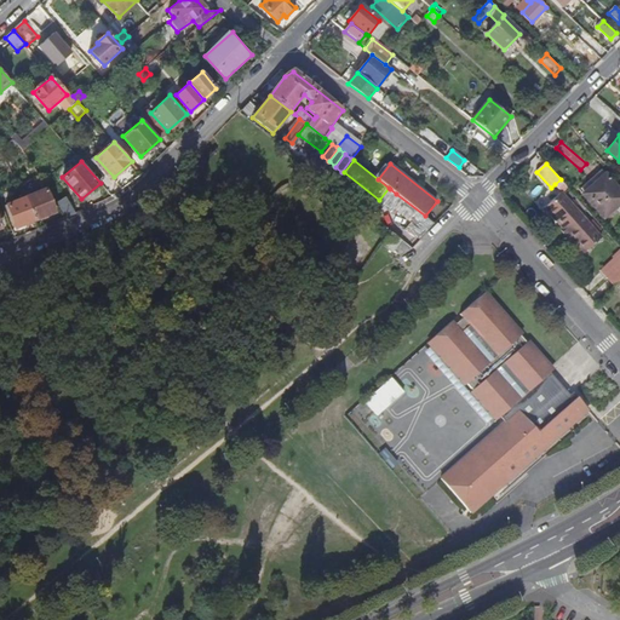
[(580,195),(602,173),(598,170),(577,190),(580,195)]
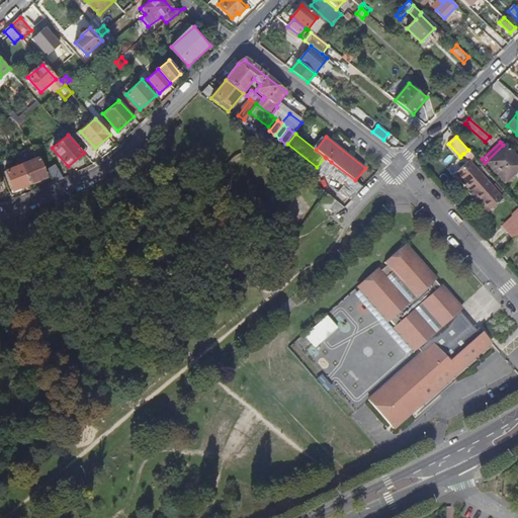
[(517,161),(503,145),(485,163),(502,181),(515,170),(517,173),(517,161)]
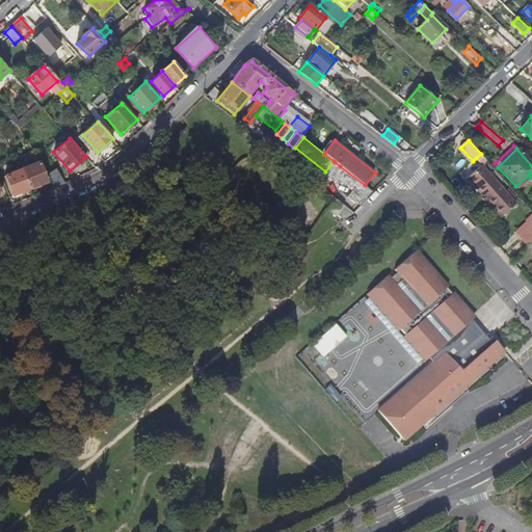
[(481,154),(476,158),(482,166),(487,161),(481,154)]
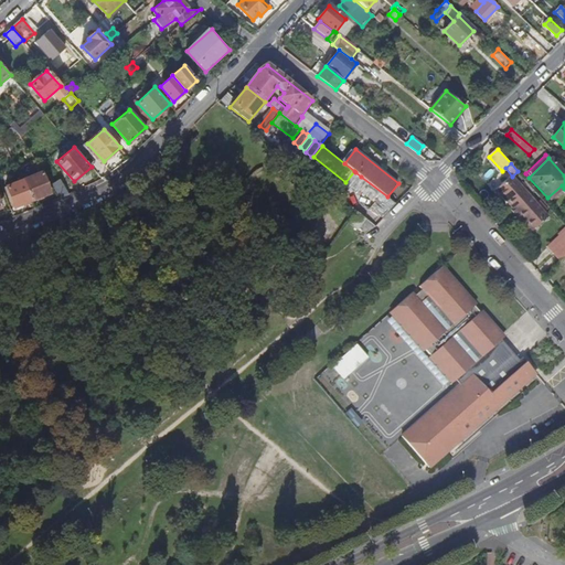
[(352,188),(361,177),(355,172),(347,184),(352,188)]
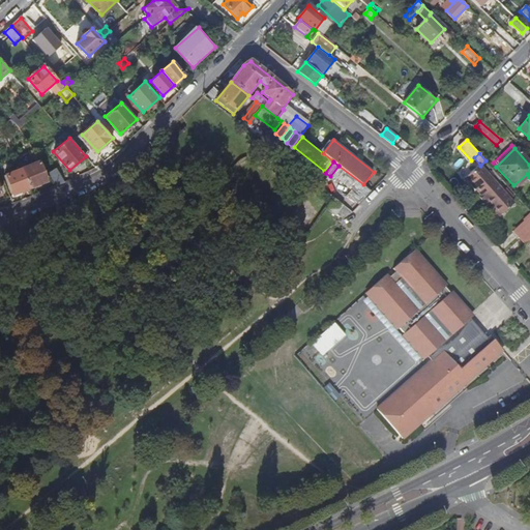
[(21,169),(28,188),(46,181),(38,163),(21,169)]
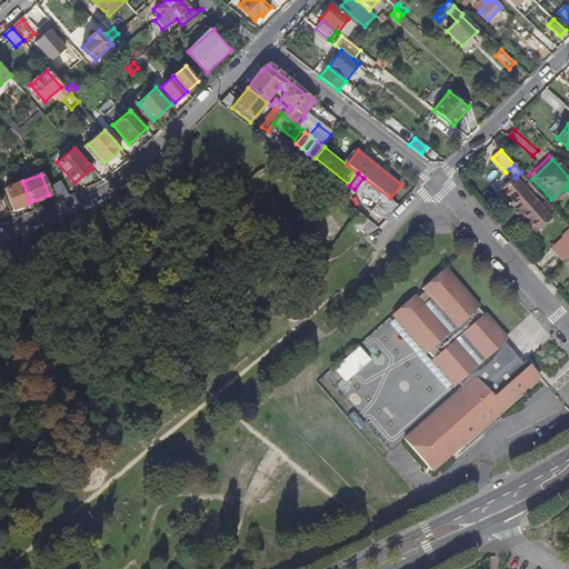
[(199,189),(203,192),(213,180),(209,176),(199,189)]
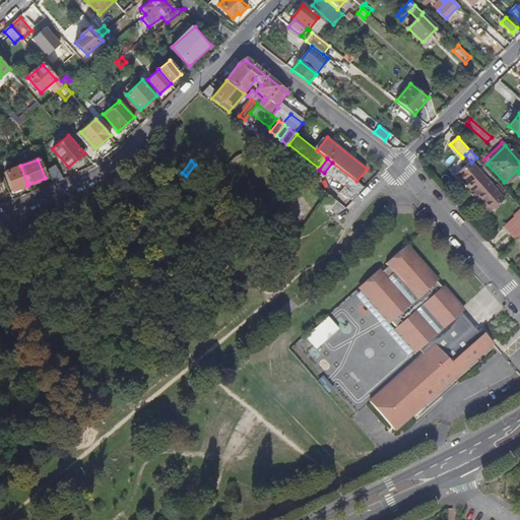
[(506,201),(471,163),(457,175),(492,213),(506,201)]
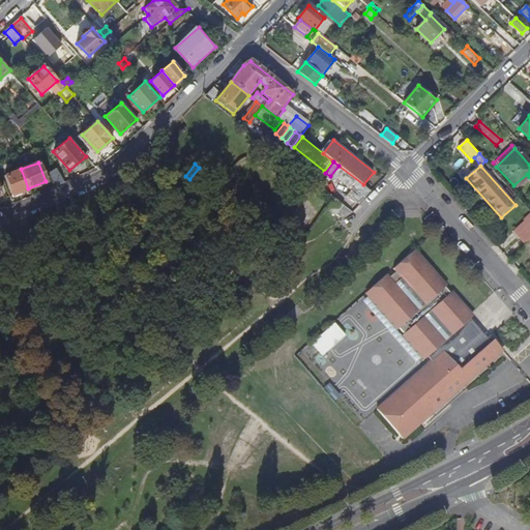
[(47,173),(55,186),(64,182),(56,168),(47,173)]
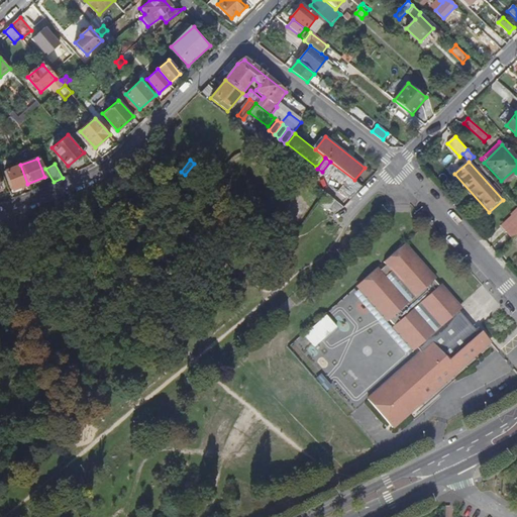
[(11,190),(27,184),(20,165),(4,171),(11,190)]
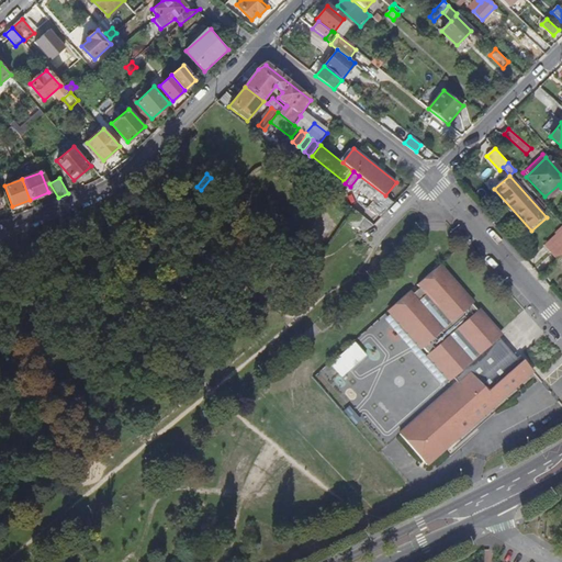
[(378,193),(367,206),(379,216),(385,206),(380,203),(383,198),(378,193)]
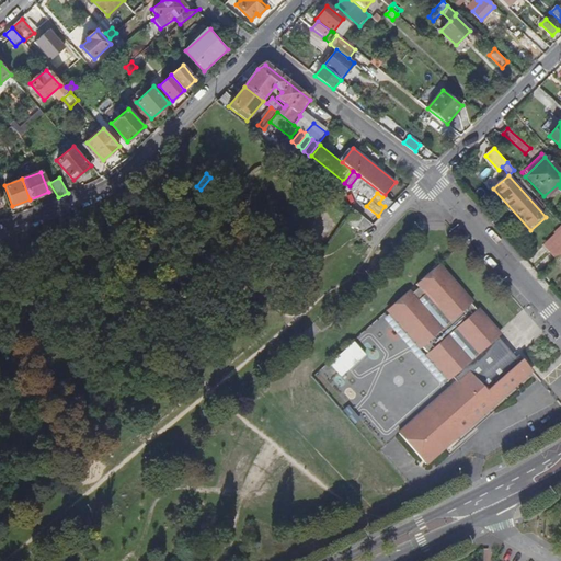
[(315,243),(332,217),(324,210),(307,239),(315,243)]
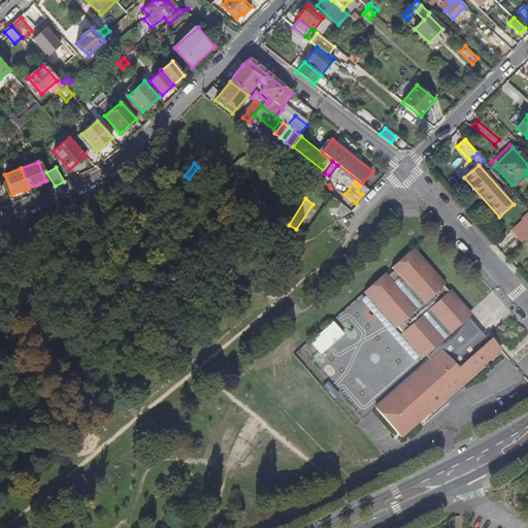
[(334,217),(343,206),(335,199),(326,209),(334,217)]
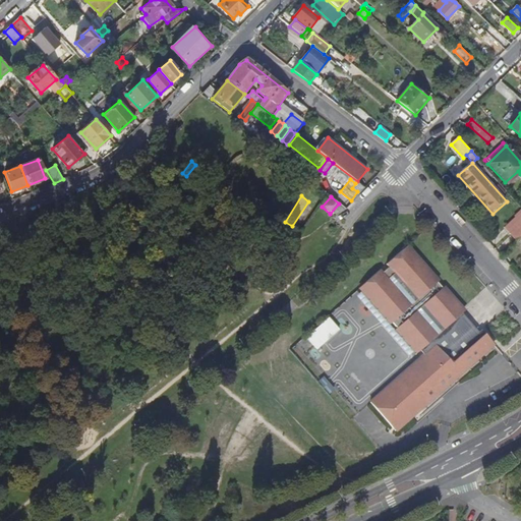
[(520,225),(512,235),(516,240),(520,235),(520,225)]
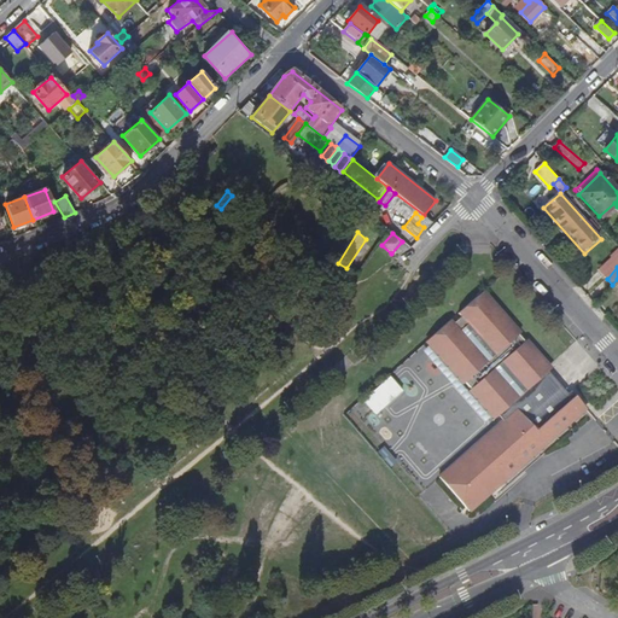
[(465,308),(529,384),(549,366),(528,339),(525,342),(519,334),(522,333),(502,277),(465,308)]
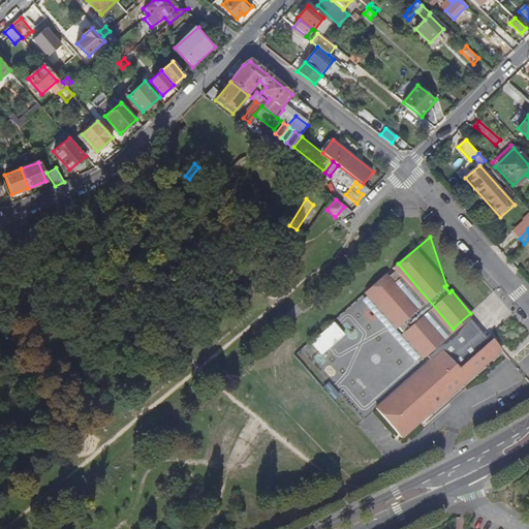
[(430,352),(458,387),(460,386),(484,366),(467,346),(453,329),(398,263),(393,268),(396,271),(390,276),(386,273),(379,280),(437,345),(430,352)]
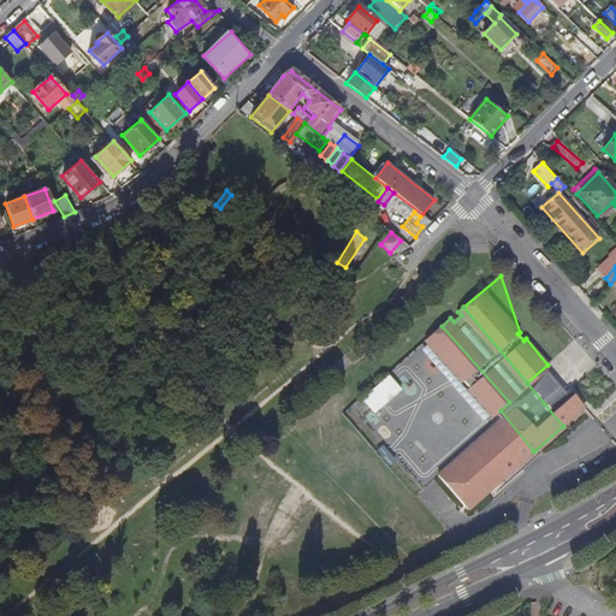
[(513,471),(533,451),(501,410),(509,402),(442,326),(426,339),(462,381),(465,380),(471,388),(469,389),(493,416),(497,414),(502,419),(484,434),(513,471)]
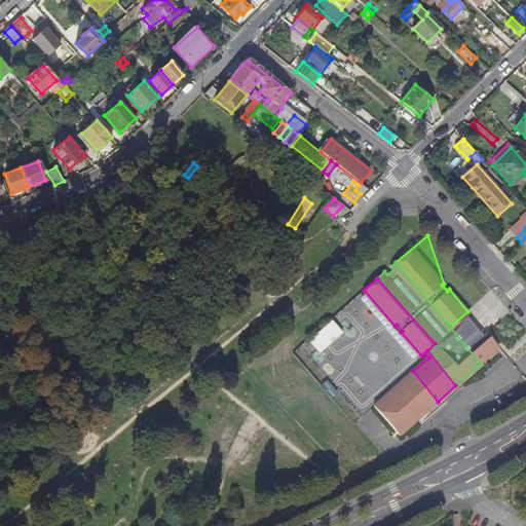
[(464,344),(481,364),(499,347),(487,333),(484,335),(477,341),(460,322),(467,315),(470,313),(467,311),(450,327),(464,344)]
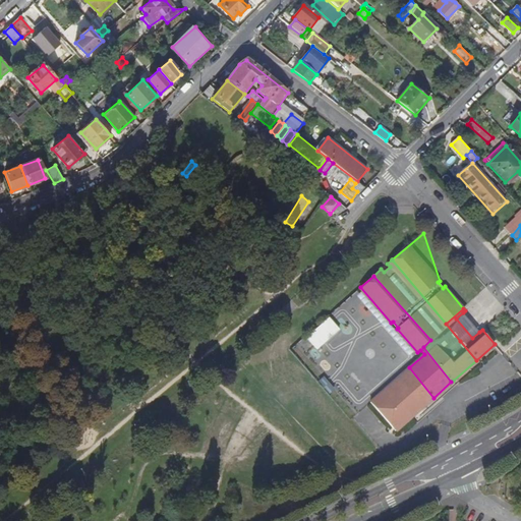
[(472,338),(479,332),(463,312),(456,319),(472,338)]
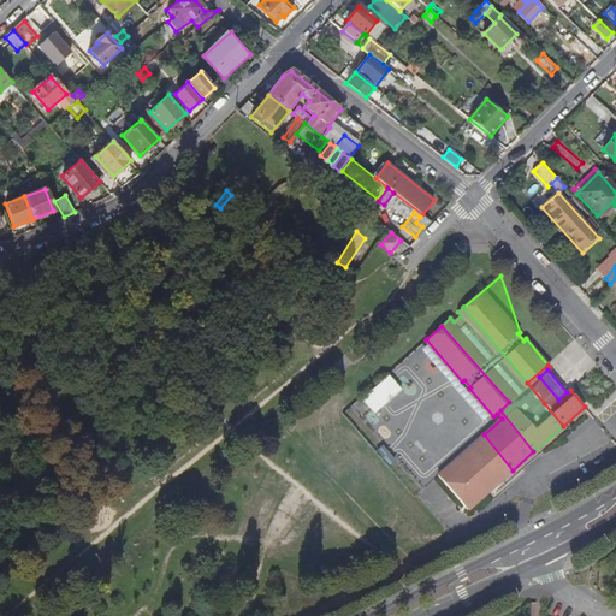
[(388,375),(360,400),(374,414),(401,390),(388,375)]
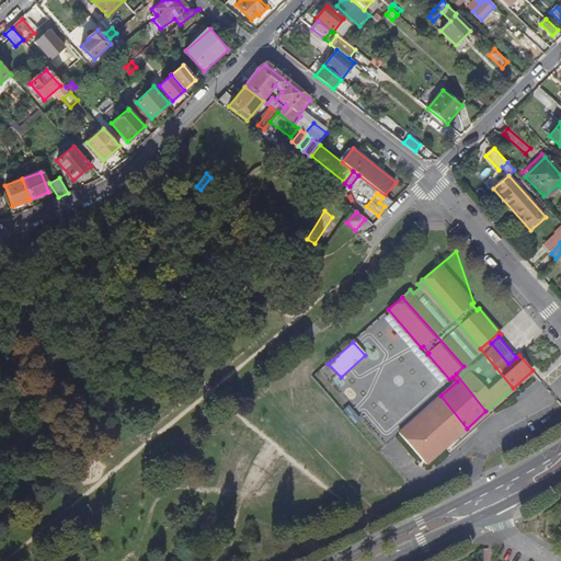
[(460,434),(467,428),(441,396),(433,403),(460,434)]
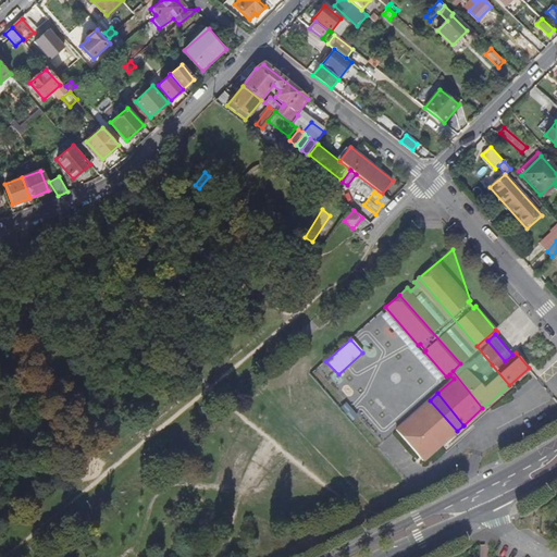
[(442,444),(457,431),(430,400),(415,413),(442,444)]
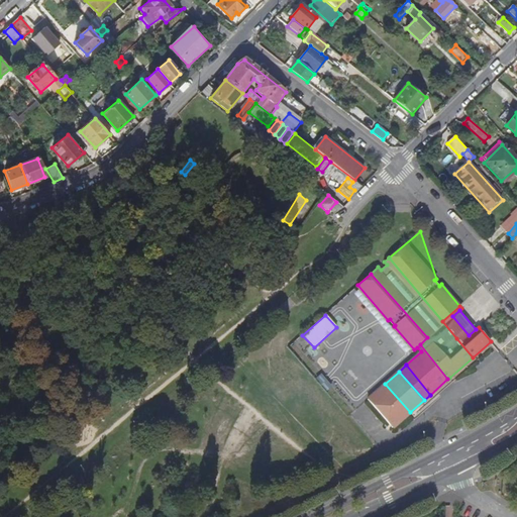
[(320,374),(315,379),(325,390),(330,386),(320,374)]
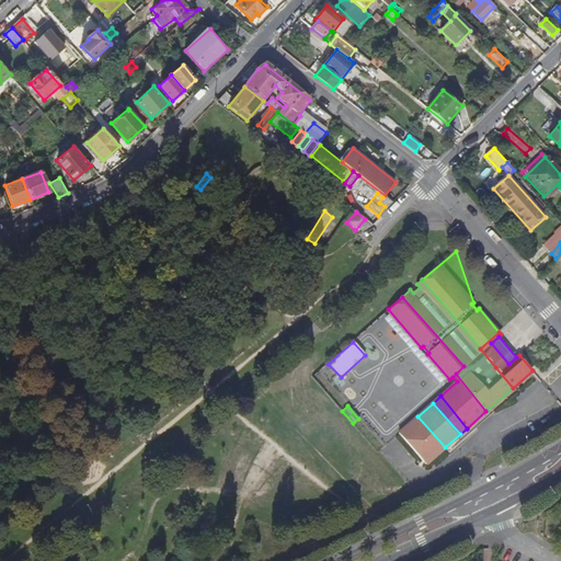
[(437,454),(445,447),(418,416),(409,424),(435,456),(437,454)]
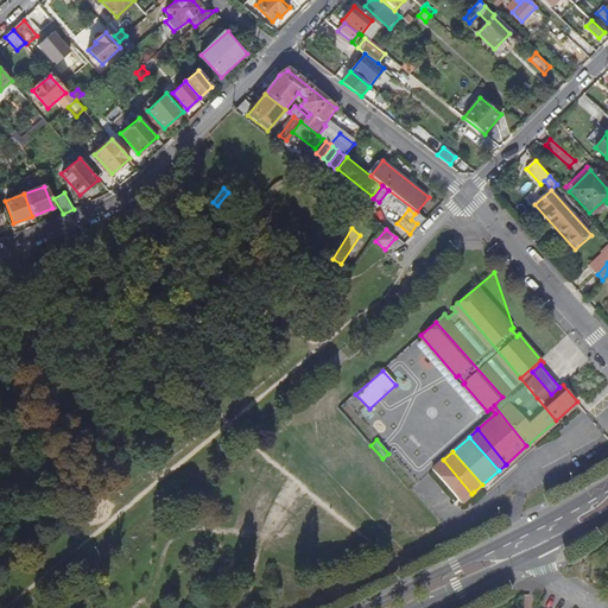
[(462,502),(472,494),(443,460),(432,469),(462,502)]
